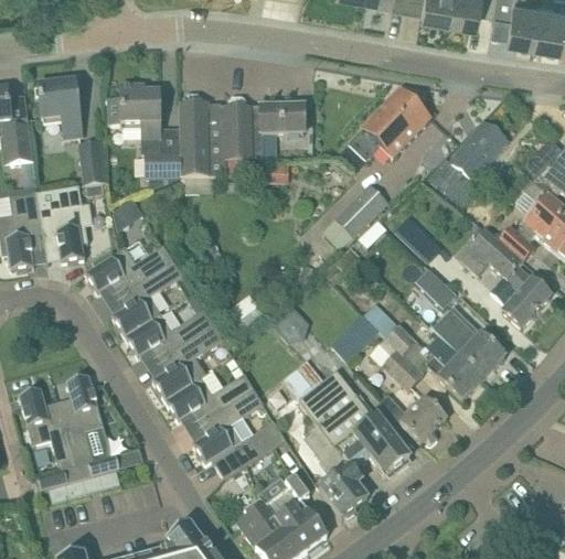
[(423,0),(422,11),(448,17),(450,0),(423,0)]
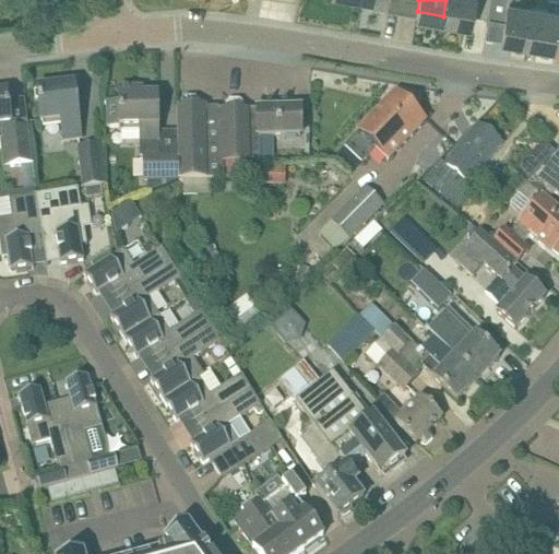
[(445,0),(443,16),(470,21),(472,10),(488,12),(489,0),(445,0)]
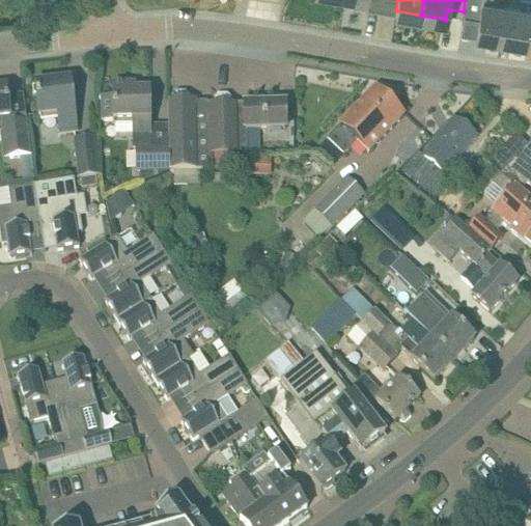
[(502,37),(508,1),(504,0),(465,0),(464,11),(479,15),(476,33),(502,37)]
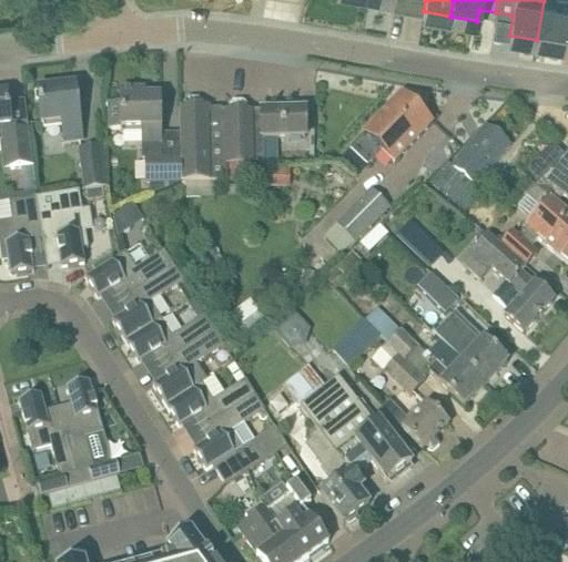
[(567,33),(567,4),(544,1),(537,40),(564,44),(566,33),(567,33)]
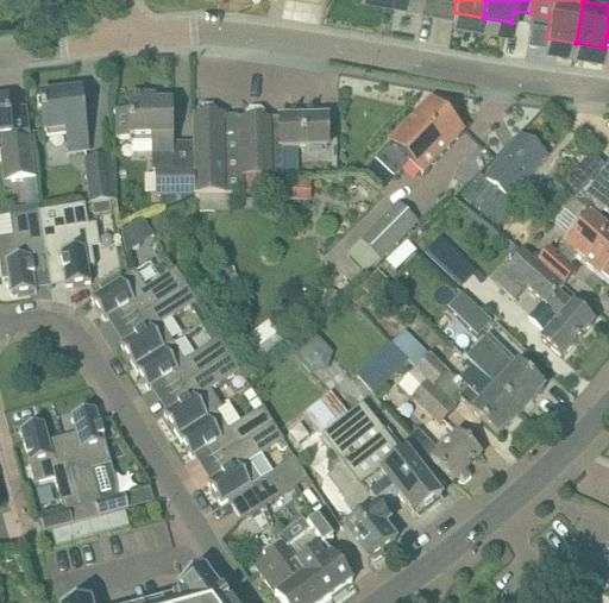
[(88,146),(83,111),(80,87),(39,92),(44,130),(66,127),(69,149),(88,146)]
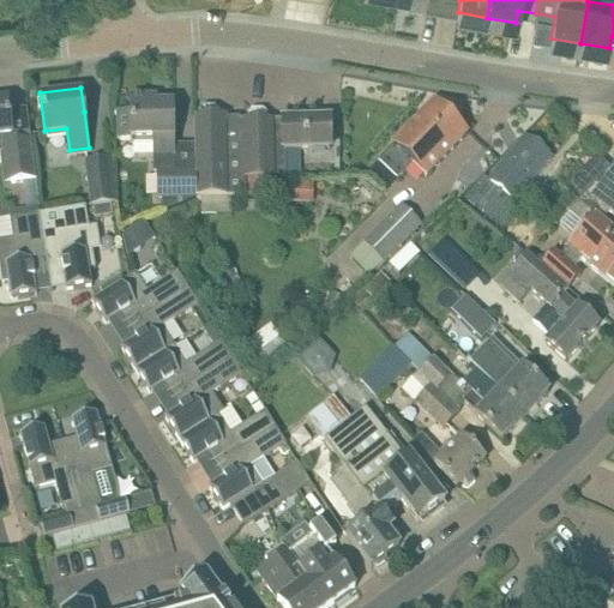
[(163,208),(191,193),(196,193),(196,167),(173,167),(173,151),(173,100),(155,100),(155,94),(131,94),(131,107),(116,107),(116,134),(154,134),(154,152),(154,167),(157,167),(157,193),(163,193),(163,208)]
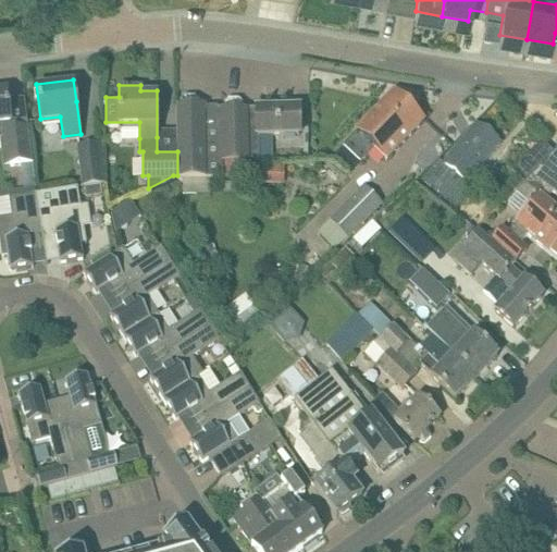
[(357,129),(343,143),(359,159),(373,145),(385,156),(423,117),(394,87),(356,126),(357,129)]
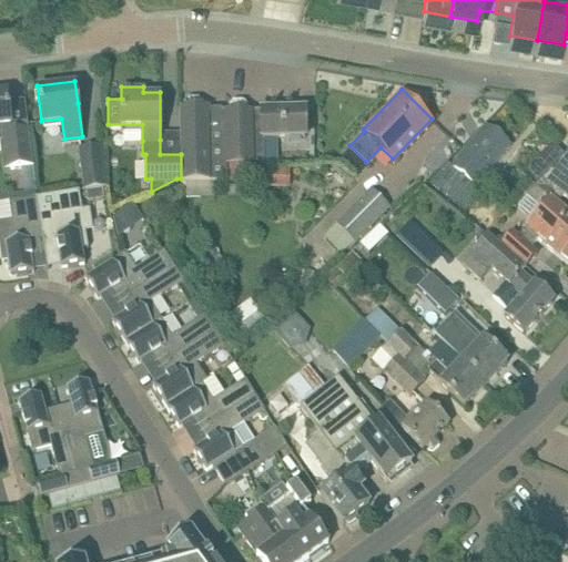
[(33,162),(28,116),(10,119),(6,90),(0,90),(0,143),(3,166),(33,162)]
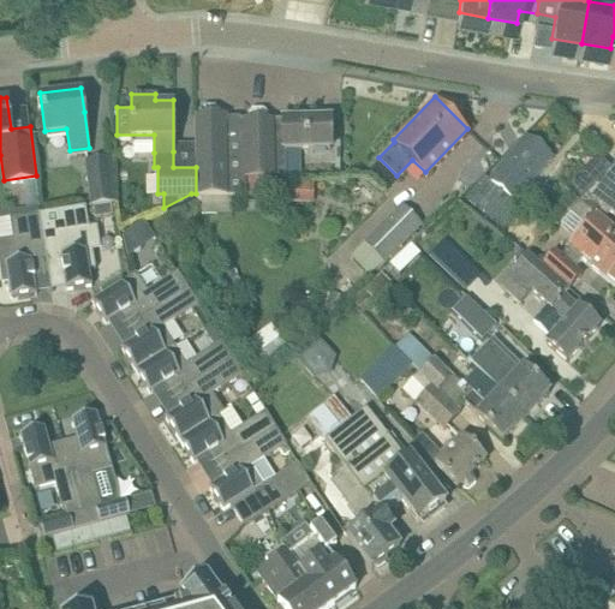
[(198,113),(195,113),(195,142),(196,167),(196,193),(225,192),(245,192),(245,174),(274,173),(285,173),(284,145),(300,145),(330,145),(329,117),(284,117),(284,115),(268,115),(267,111),(263,106),(251,106),(246,111),(246,117),(224,117),(224,112),(220,112),(220,106),(215,102),(203,102),(199,107),(198,113)]
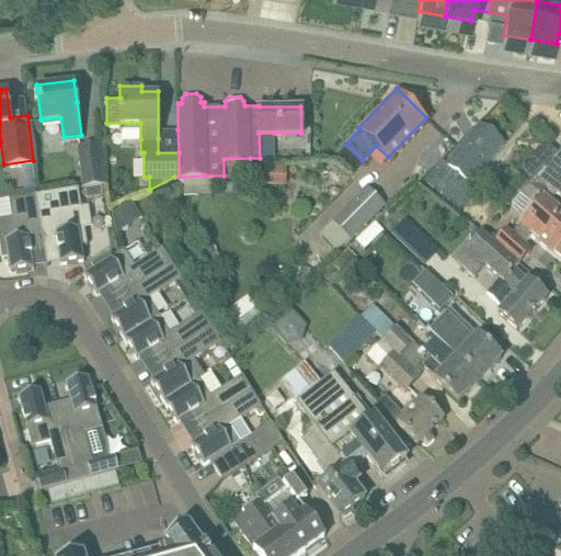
[(444,176),(436,185),(466,210),(481,191),(470,182),(504,140),(480,120),(438,171),(444,176)]
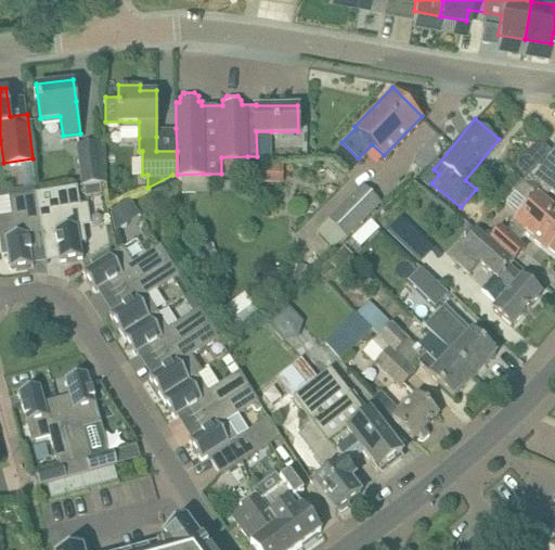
[(540,136),(528,149),(540,160),(552,148),(540,136)]
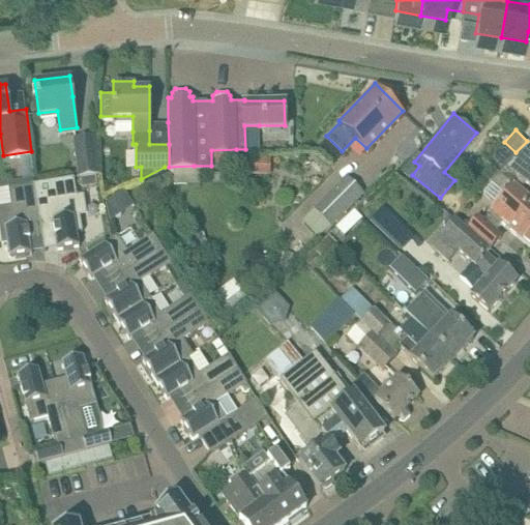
[(92,134),(74,136),(79,173),(80,173),(95,171),(97,171),(92,134)]
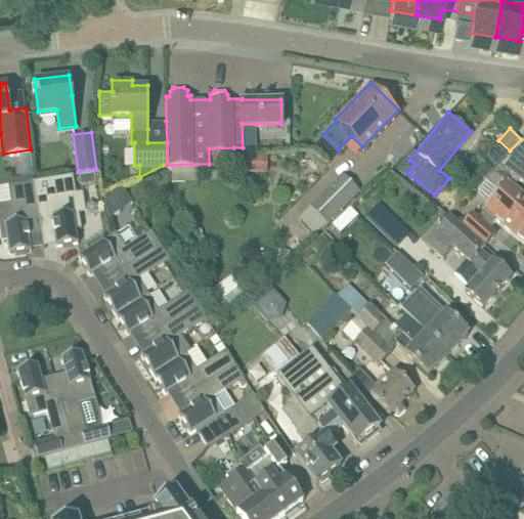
[(523,138),(523,137),(521,139),(510,150),(493,168),(523,195),(523,138)]
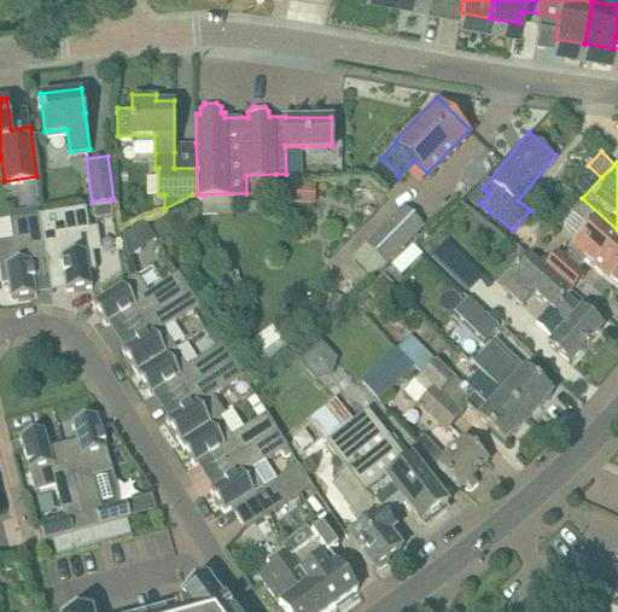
[(275,174),(246,175),(246,193),(275,193),(275,174)]
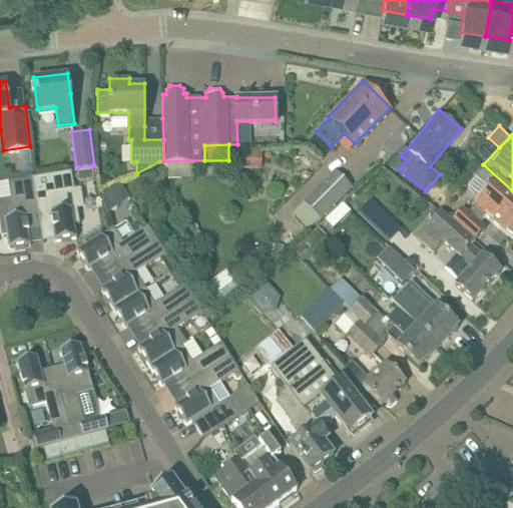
[(244,147),(243,164),(258,164),(259,148),(244,147)]
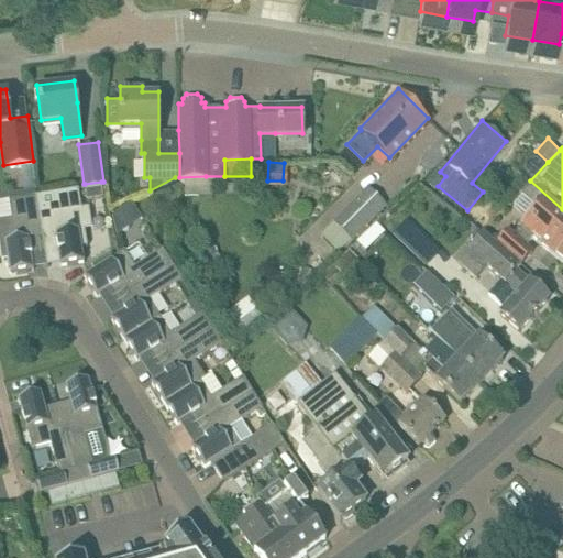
[(562,209),(530,181),(520,190),(536,204),(520,221),(521,222),(512,231),(508,227),(496,240),(521,260),(531,249),(525,242),(532,232),(562,259),(562,209)]
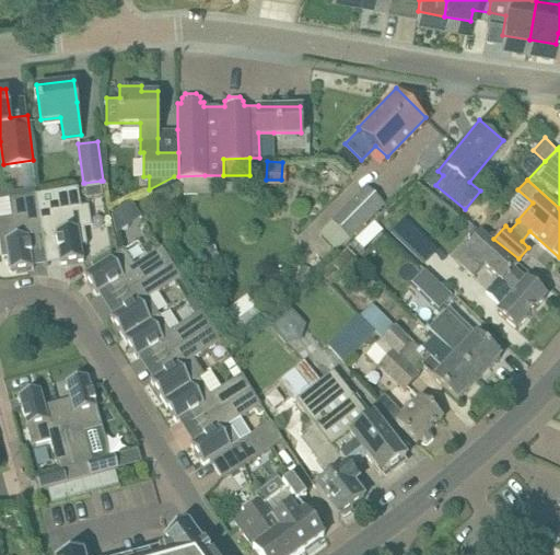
[(101,181),(84,183),(86,194),(103,192),(101,181)]
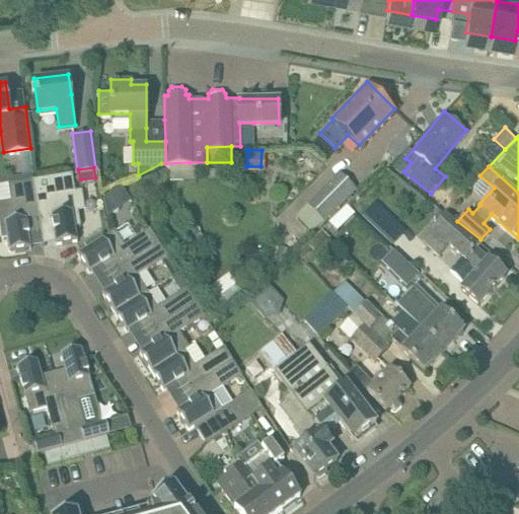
[(339,169),(308,199),(294,214),(309,230),(355,185),(339,169)]
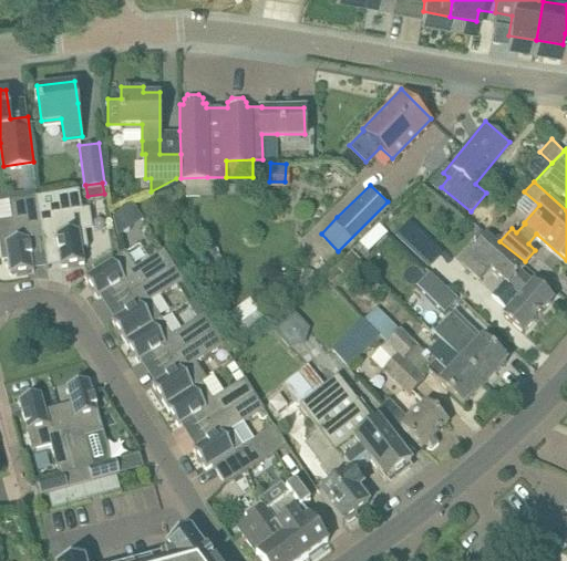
[(88,245),(85,227),(73,228),(70,208),(82,207),(79,186),(35,193),(45,250),(47,257),(59,255),(61,263),(84,260),(82,245),(88,245)]
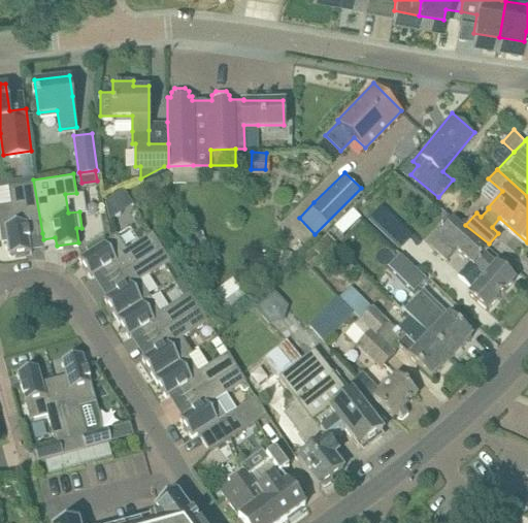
[(44,246),(43,244),(43,239),(42,233),(33,180),(8,184),(11,201),(0,203),(0,231),(1,240),(6,239),(9,254),(31,250),(29,235),(40,233),(42,247),(44,246)]
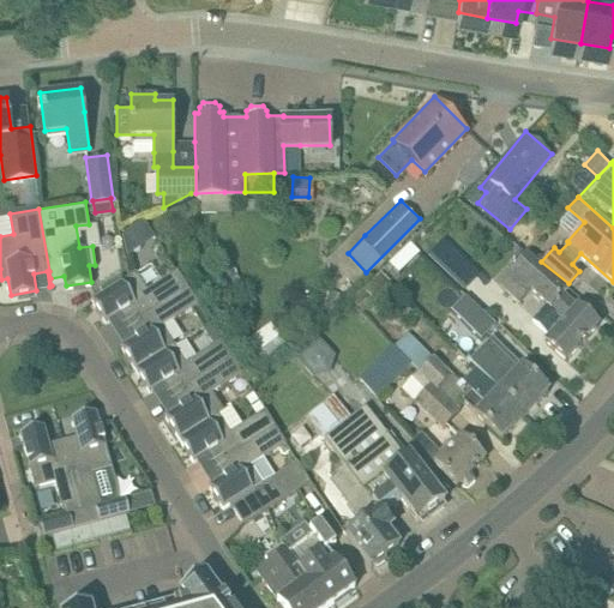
[(0,233),(12,232),(8,212),(0,214),(0,233)]
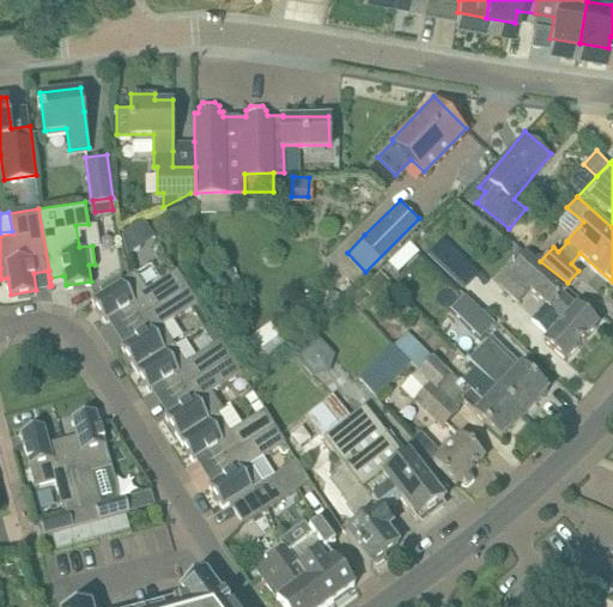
[(156,234),(144,216),(122,229),(127,250),(156,234)]
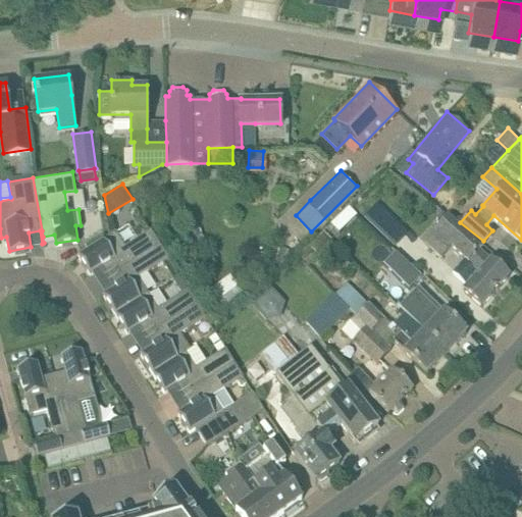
[(394,241),(407,227),(376,199),(363,212),(394,241)]
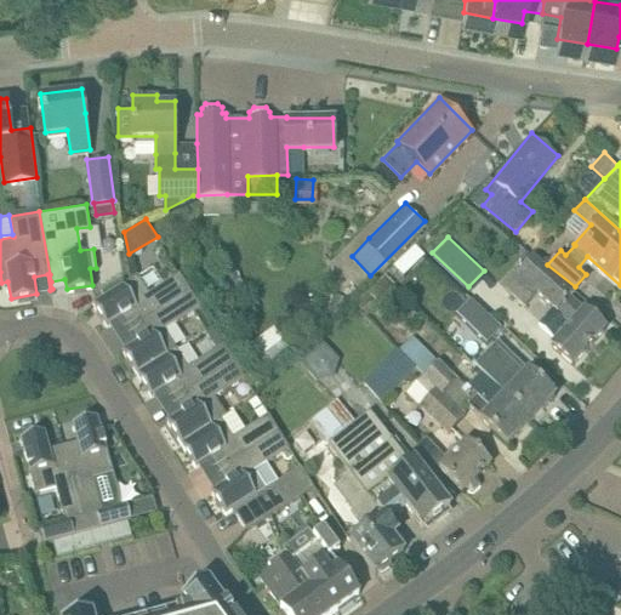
[(425,302),(449,280),(415,244),(391,266),(425,302)]
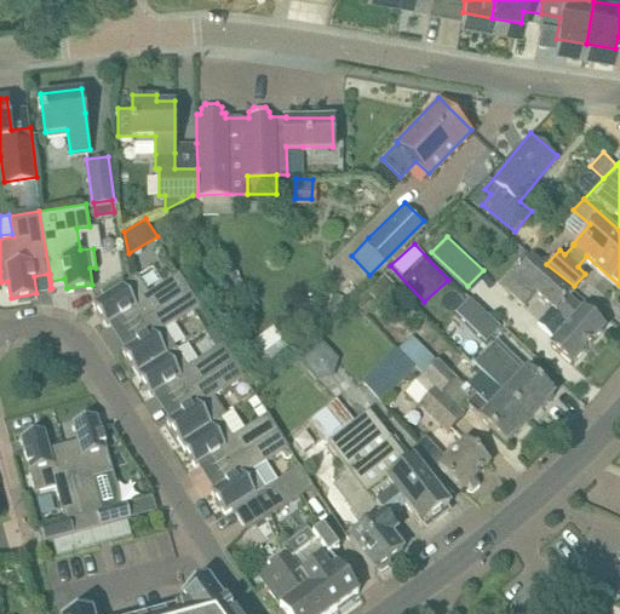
[(568,292),(574,286),(546,264),(546,265),(532,253),(530,253),(504,283),(523,302),(535,288),(570,320),(550,342),(572,360),(603,325),(568,292)]
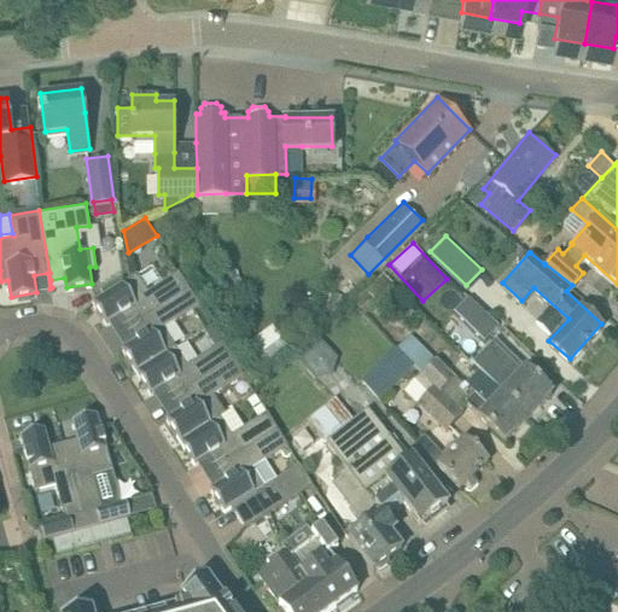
[(128,325),(149,312),(188,287),(178,269),(156,283),(157,284),(147,290),(141,279),(136,270),(92,299),(106,322),(120,313),(128,325)]
